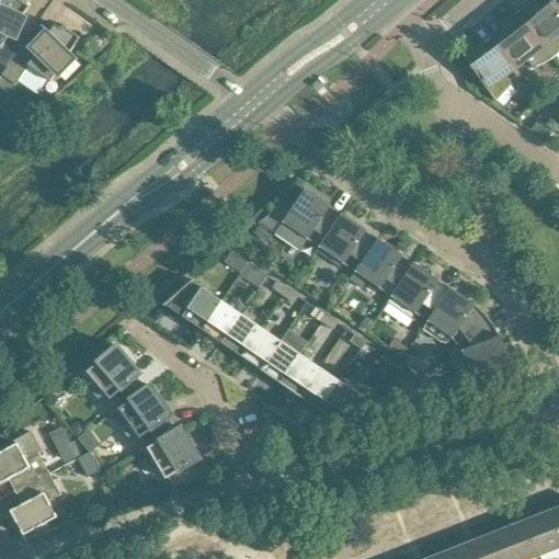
[(0,0),(0,63),(4,66),(21,41),(14,36),(23,16),(20,14),(27,4),(22,1),(22,0),(0,0)]
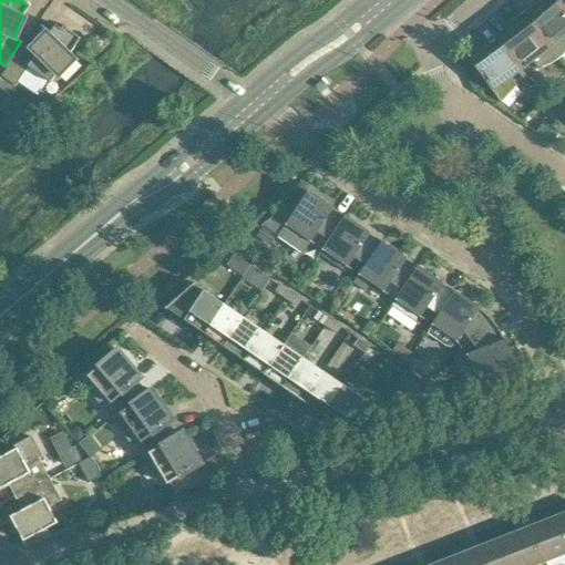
[(564,9),(556,0),(547,8),(541,0),(536,0),(534,2),(523,8),(521,11),(557,57),(560,54),(564,47),(564,9)]
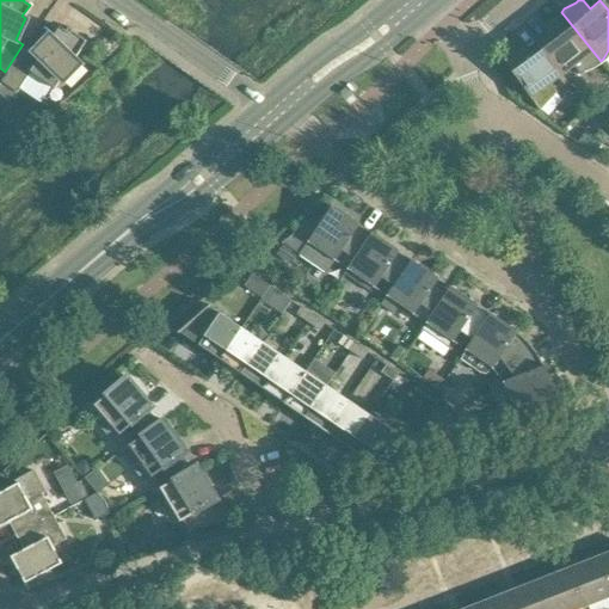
[(601,61),(561,12),(558,14),(549,24),(543,28),(552,40),(541,47),(560,72),(571,63),(579,73),(582,71),(598,63),(601,61)]
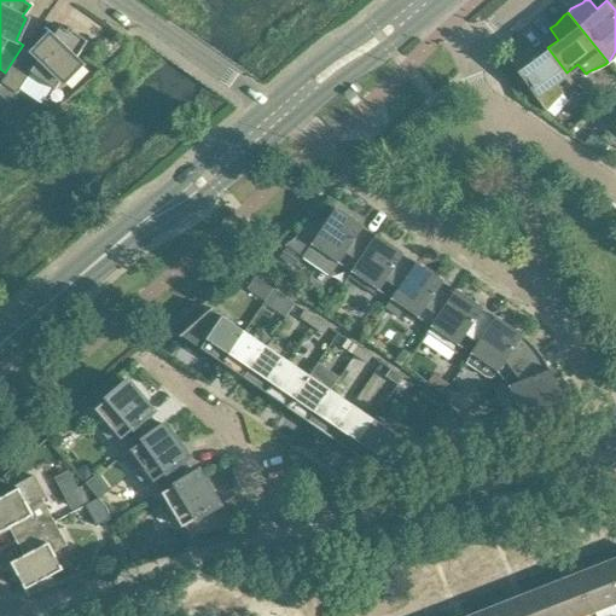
[(51,35),(48,33),(32,51),(23,45),(5,73),(0,80),(0,82),(15,92),(29,71),(53,88),(59,77),(63,81),(79,63),(74,57),(86,40),(67,27),(64,29),(58,24),(51,35)]
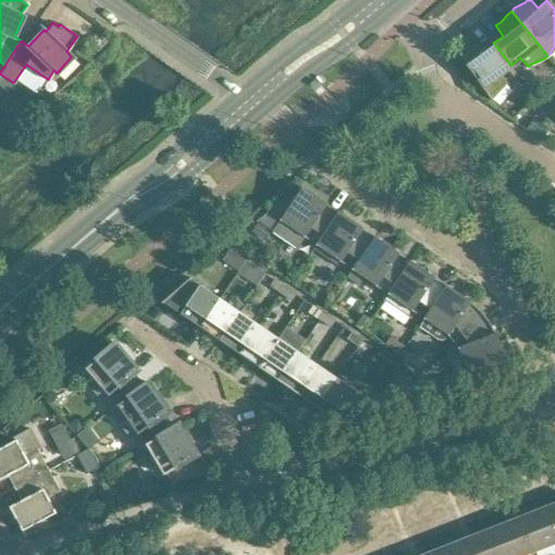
[(510,65),(493,42),(483,50),(476,40),(471,44),(460,49),(456,51),(472,74),(490,99),(493,96),(506,82),(500,74),(510,65)]
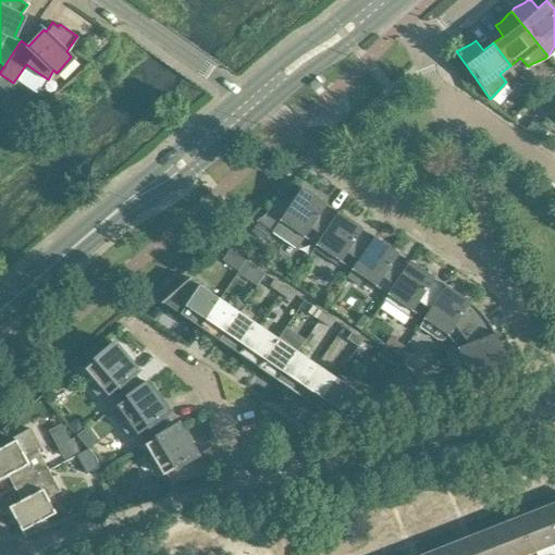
[(554,111),(545,127),(550,130),(554,131),(554,111)]
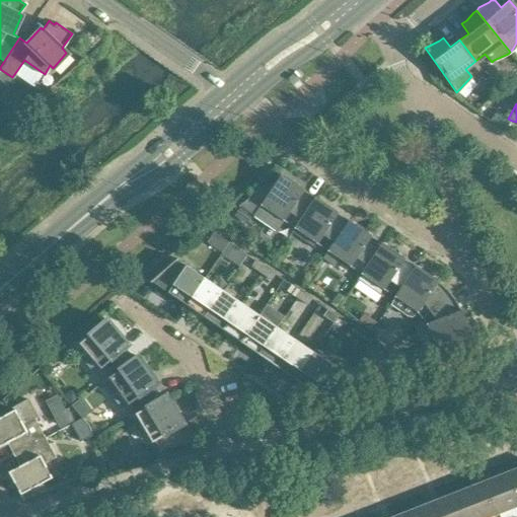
[(290,231),(314,197),(279,172),(278,173),(279,174),(273,183),(268,179),(268,178),(237,205),(238,206),(239,205),(252,214),(251,215),(252,216),(255,211),(278,226),(283,220),(292,227),(290,231)]
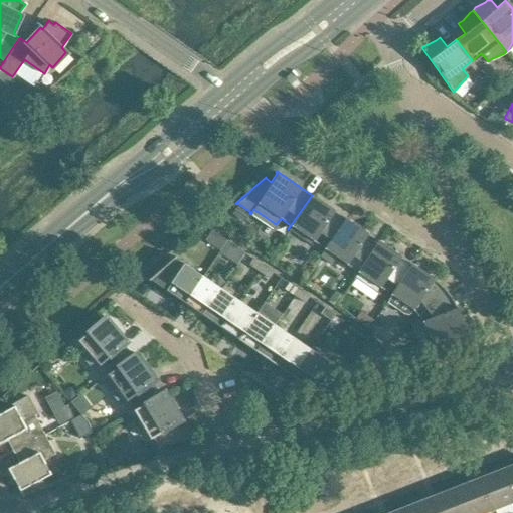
[(345,217),(312,195),(288,229),(311,244),(314,241),(323,247),(319,254),(319,255),(345,217)]
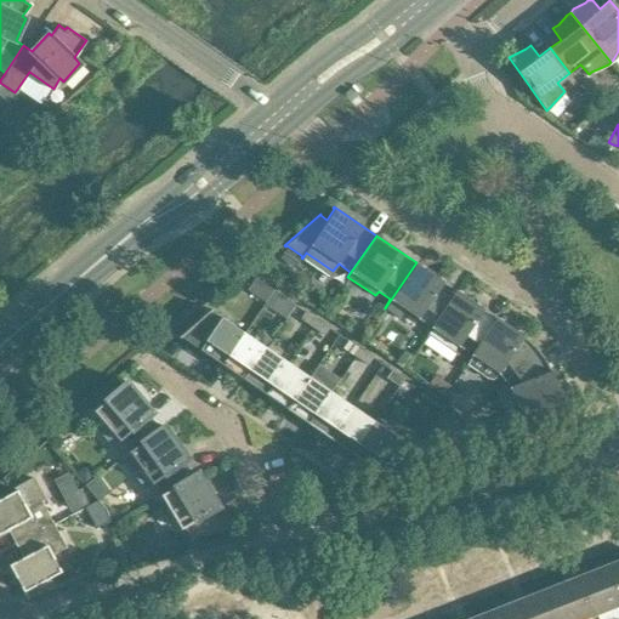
[(456,290),(416,262),(385,308),(398,317),(405,307),(419,316),(418,318),(430,327),(426,333),(426,334),(456,290)]
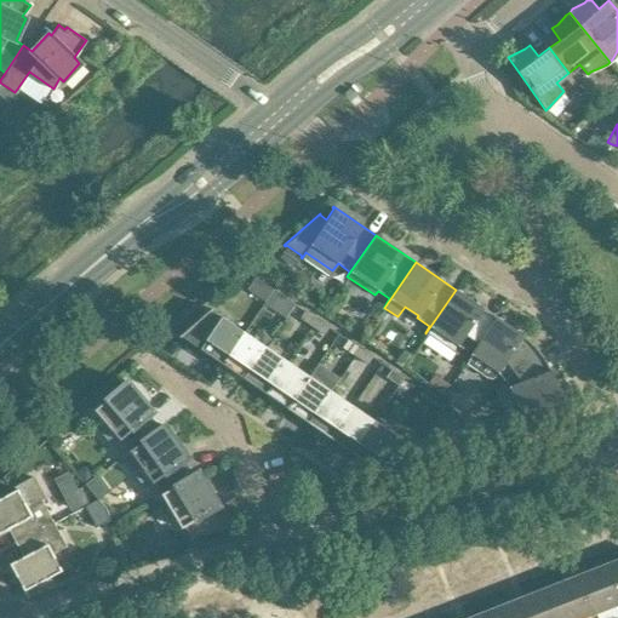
[(272,289),(255,276),(251,284),(252,292),(264,301),(267,296),(272,289)]
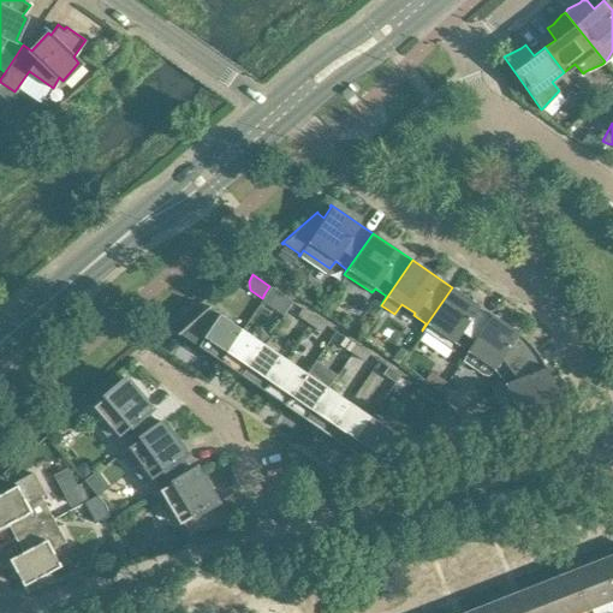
[(281,295),(269,286),(265,293),(277,302),(281,295)]
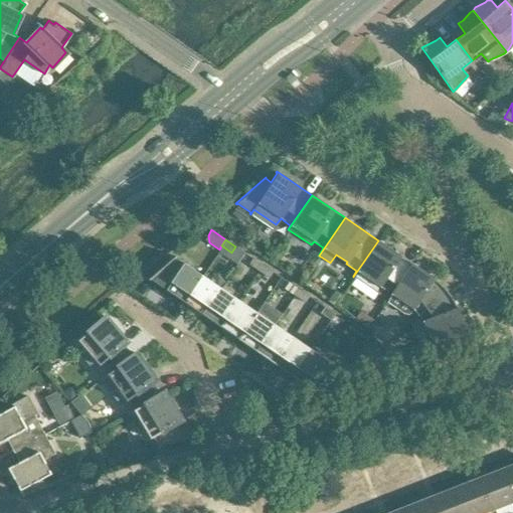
[(390,294),(411,264),(378,240),(353,277),(376,292),(380,287),(390,294)]
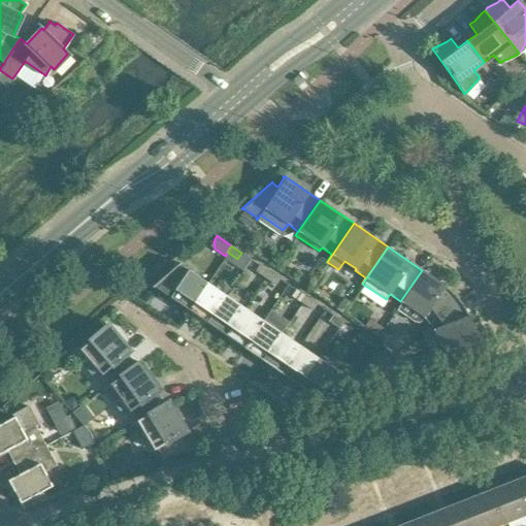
[(154,286),(188,309),(207,282),(179,262),(154,286)]
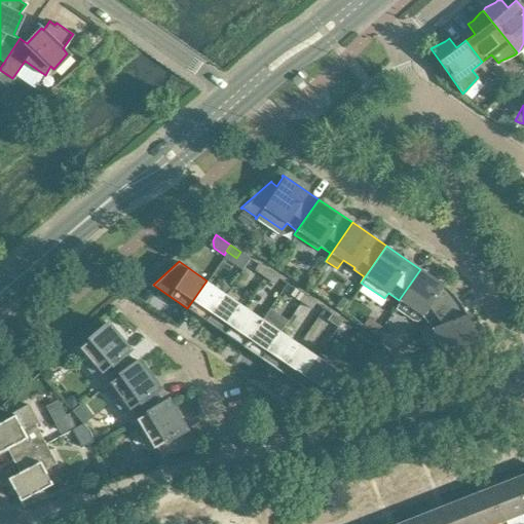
[(263,275),(267,269),(257,262),(253,268),(263,275)]
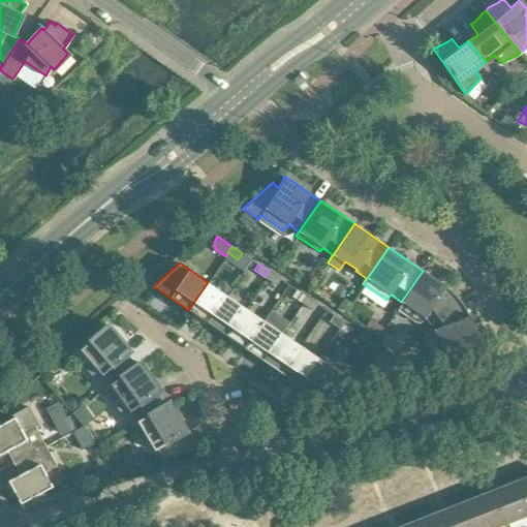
[(279,278),(269,271),(265,277),(275,284),(279,278)]
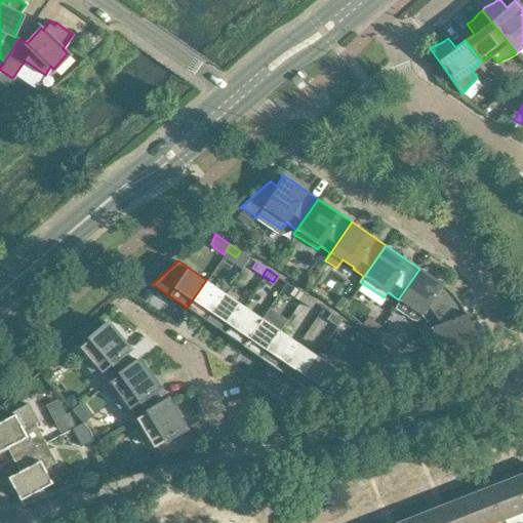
[(442,284),(419,269),(398,299),(399,299),(400,298),(401,298),(395,308),(411,318),(415,319),(420,315),(425,321),(455,296),(449,290),(442,284)]
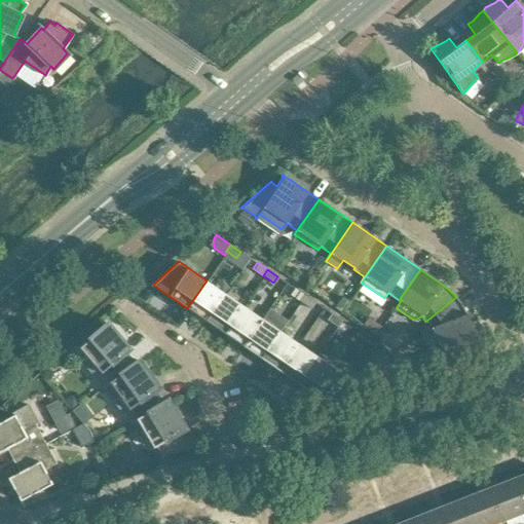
[(206,321),(225,293),(207,281),(187,308),(206,321)]
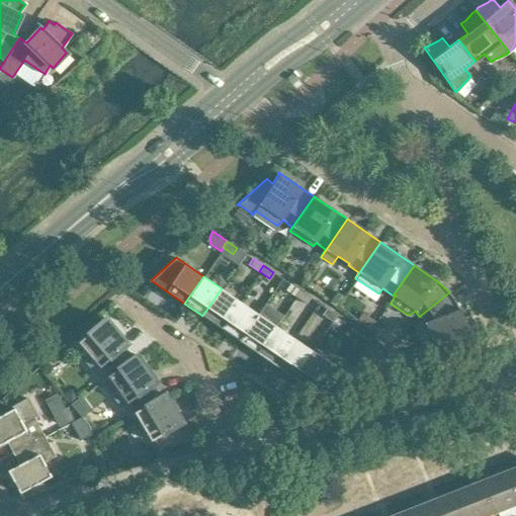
[(295,296),(299,290),(289,283),(285,289),(295,296)]
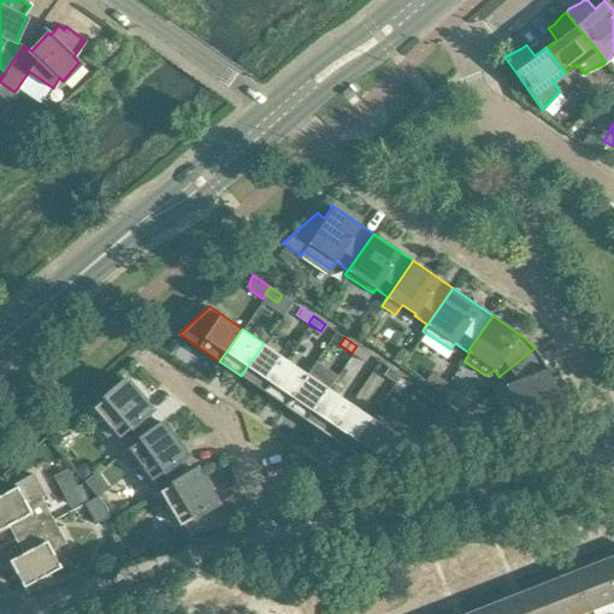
[(263,390),(284,358),(264,343),(241,376),(263,390)]
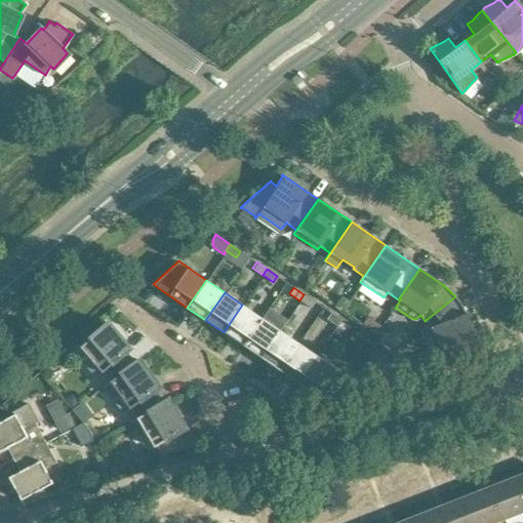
[(340,293),(334,304),(340,309),(348,298),(340,293)]
